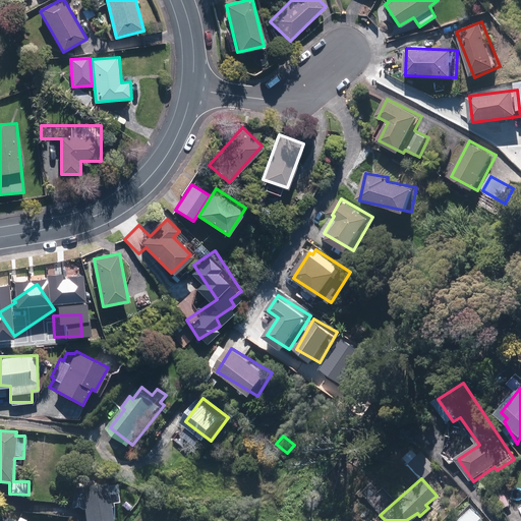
[(114,520),(111,481),(82,484),(85,520),(114,520)]
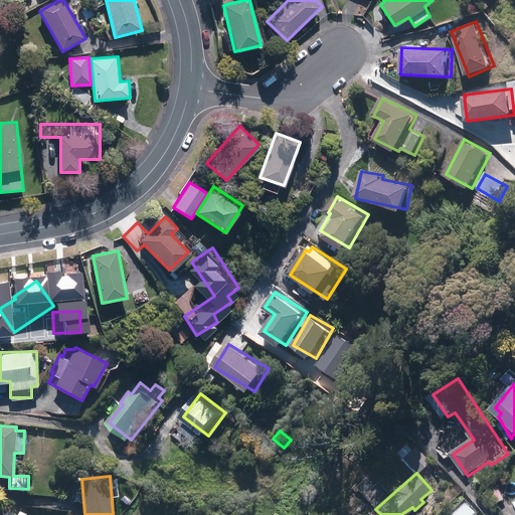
[(474,514),(463,503),(450,514),(474,514)]
